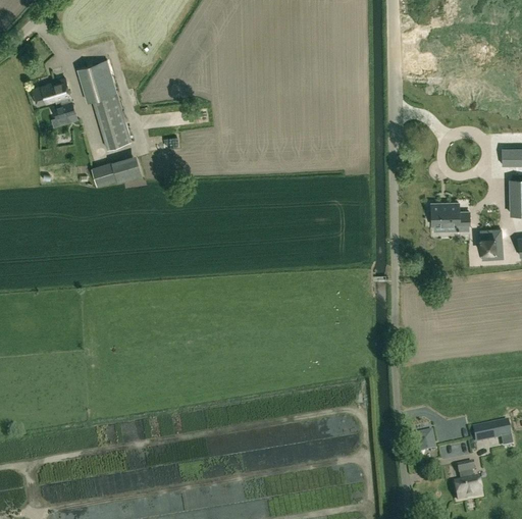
[(108,61),(76,70),(87,105),(117,96),(108,61)]
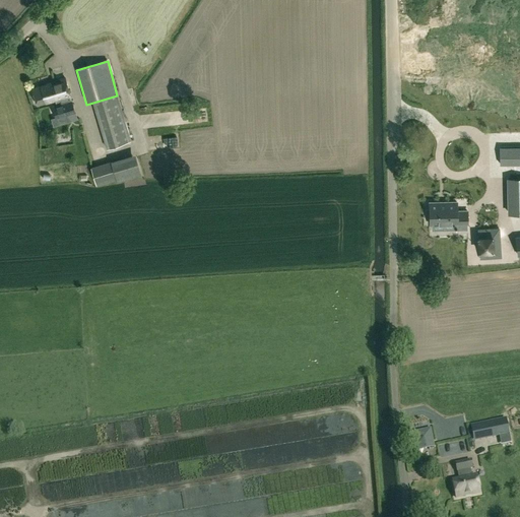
[(33,91),(38,108),(55,103),(56,108),(72,103),(65,80),(47,85),(48,87),(33,91)]
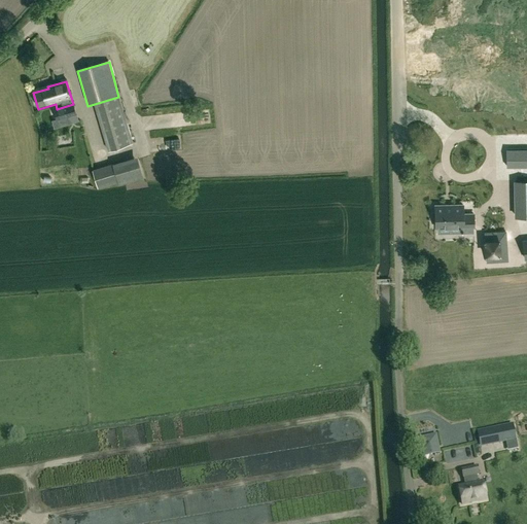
[(118,97),(94,104),(108,152),(133,145),(118,97)]
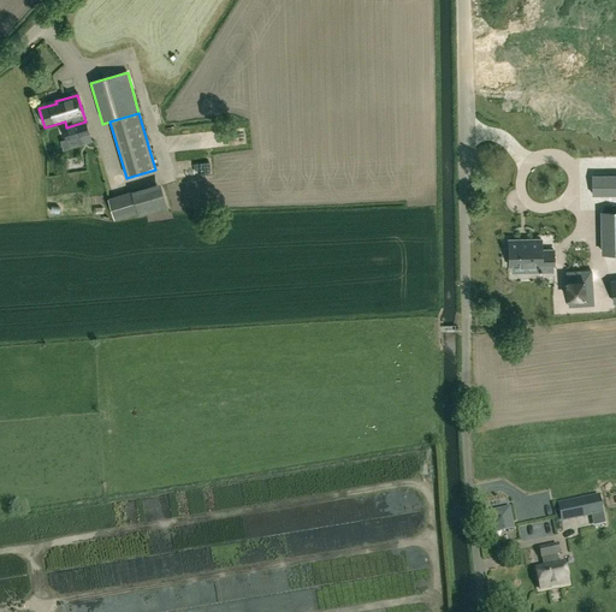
[(66,142),(66,143),(90,136),(86,122),(66,128),(63,129),(66,142)]
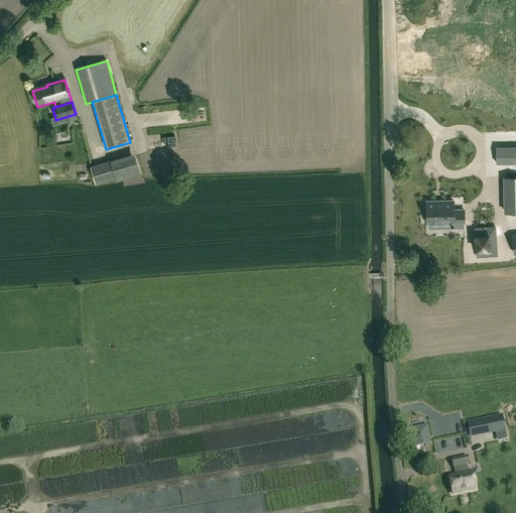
[(55,120),(55,119),(50,120),(52,127),(77,120),(76,114),(55,120)]
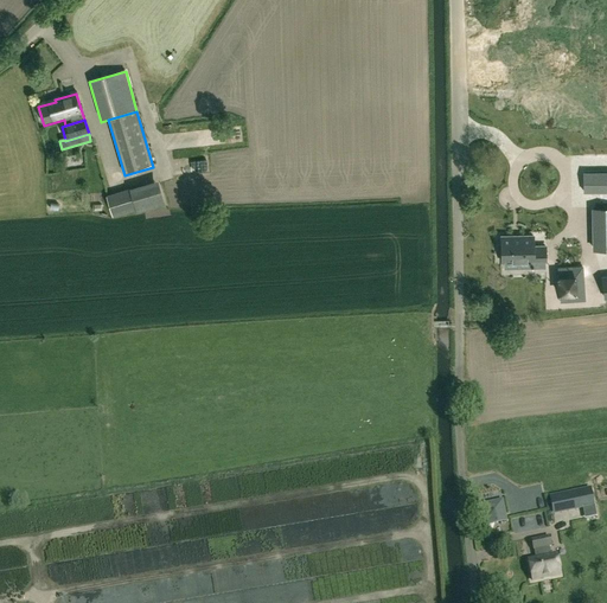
[(606,172),(583,173),(583,193),(606,192),(606,172)]
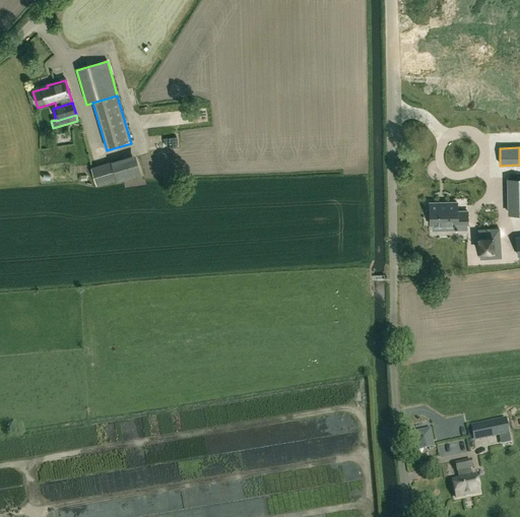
[(135,156),(111,164),(117,182),(118,184),(141,177),(135,156)]
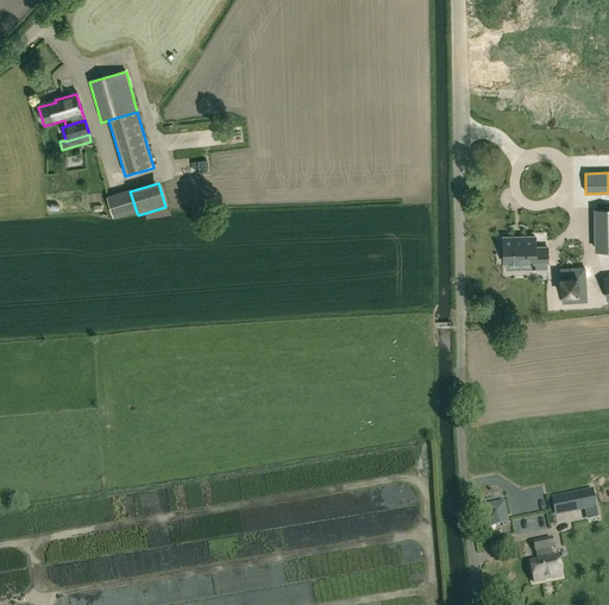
[(130,191),(106,199),(113,220),(137,213),(130,191)]
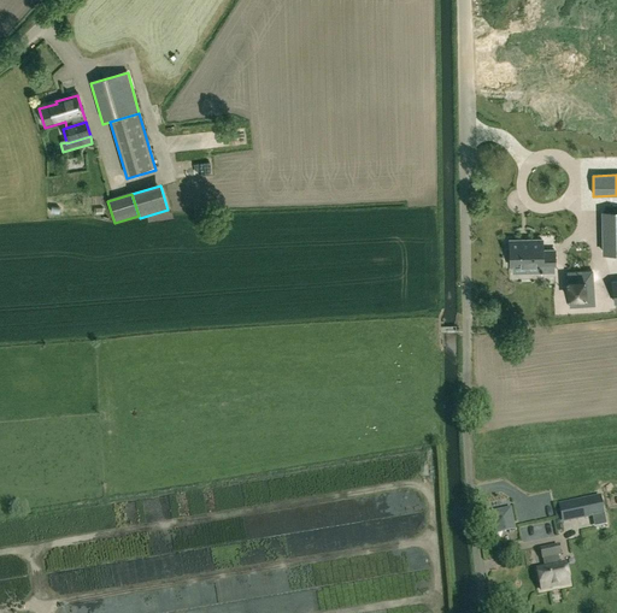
[(604,255),(616,254),(616,213),(603,214),(604,255)]
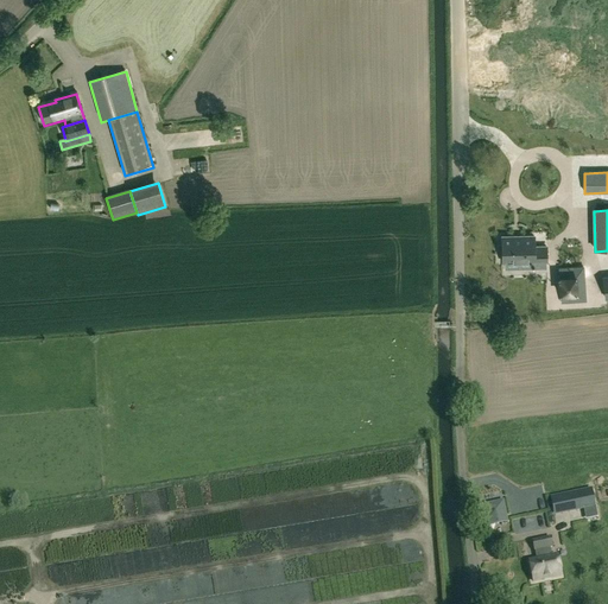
[(505,271),(534,269),(534,266),(549,266),(548,249),(534,249),(534,239),(502,240),(502,265),(505,265),(505,271)]
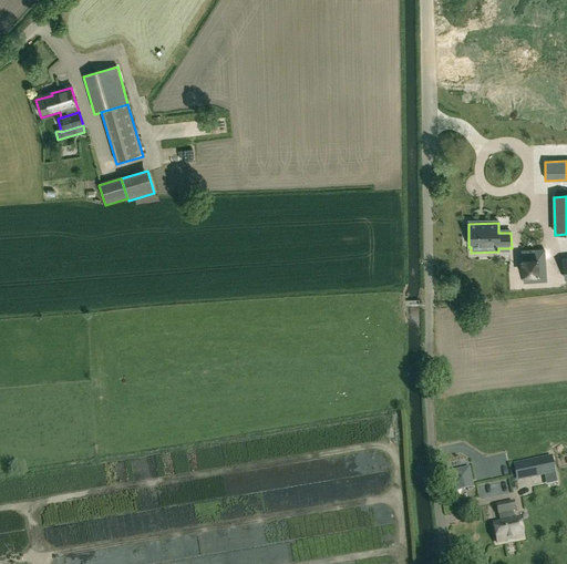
[(523,285),(546,284),(544,252),(522,254),(522,262),(522,274),(522,277),(523,277),(523,285)]
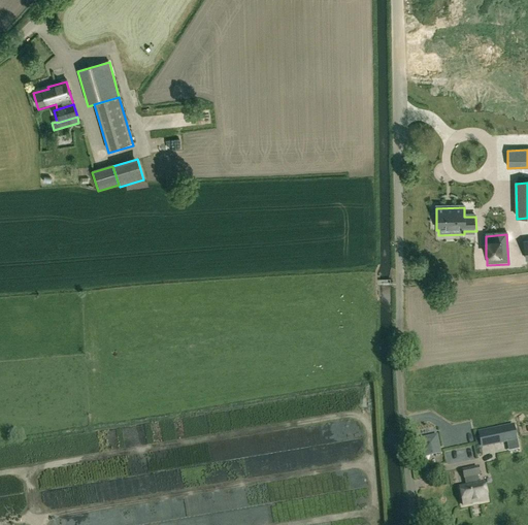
[(514,428),(477,436),(481,450),(517,443),(514,428)]
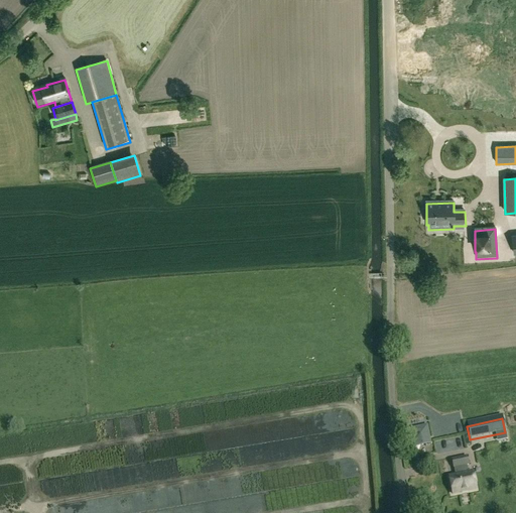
[(431,447),(427,428),(407,432),(411,452),(431,447)]
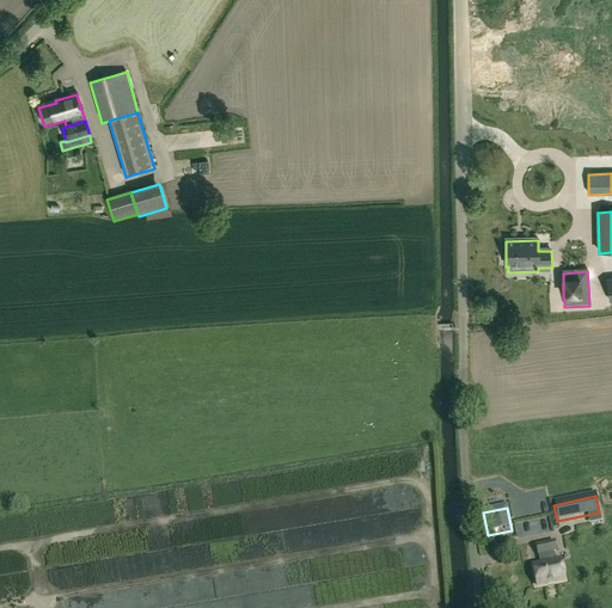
[(565,583),(562,563),(556,564),(555,554),(557,554),(555,545),(537,548),(538,558),(540,557),(542,567),(533,569),(537,588),(565,583)]
